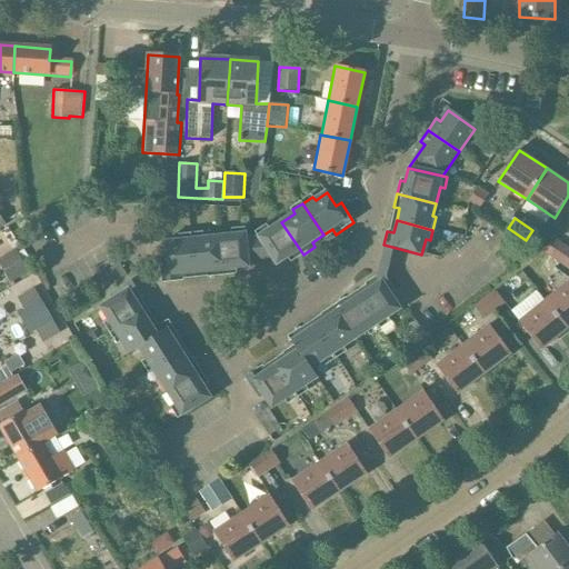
[(303,255),(281,222),(270,230),(268,226),(257,232),(260,238),(273,258),(278,266),(289,257),(292,262),(303,255)]
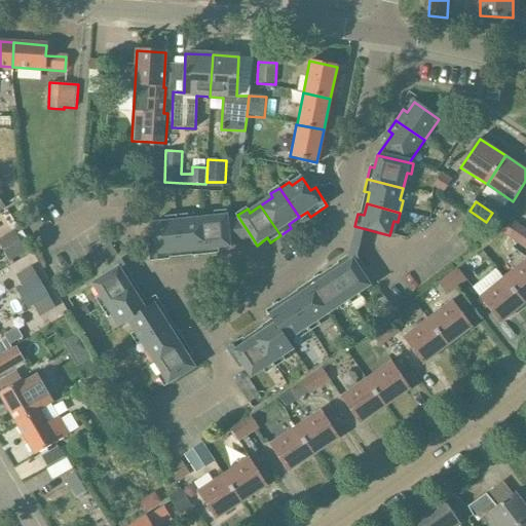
[(215,216),(201,217),(207,254),(219,252),(219,247),(230,246),(230,239),(228,221),(227,210),(215,212),(215,216)]
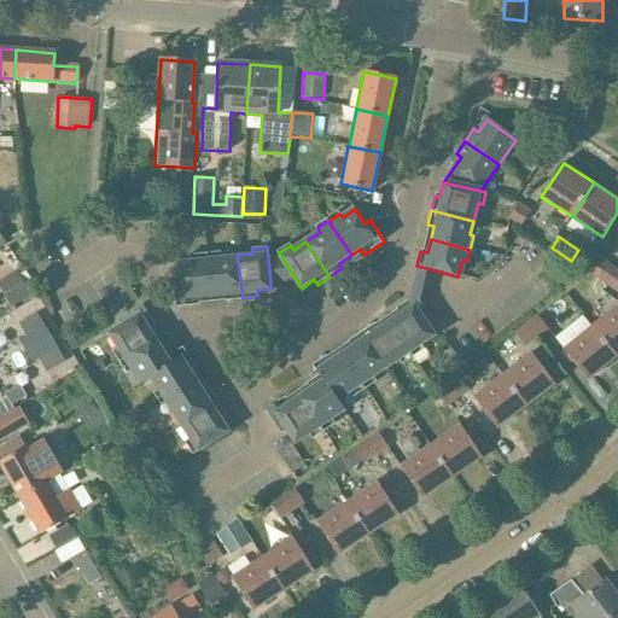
[(243,298),(237,255),(221,256),(220,252),(208,254),(214,296),(227,293),(227,299),(243,298)]
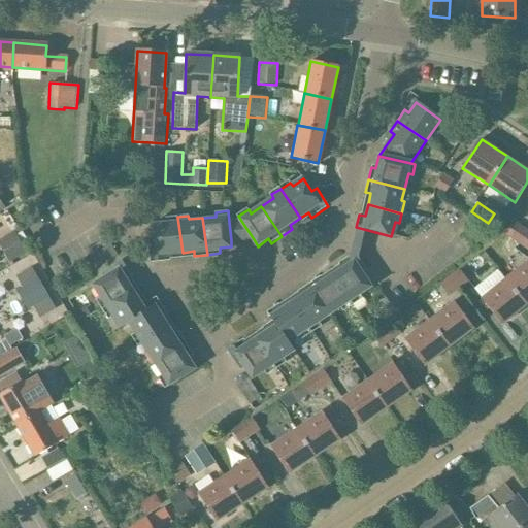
[(505,216),(496,228),(504,234),(517,242),(526,229),(505,216)]
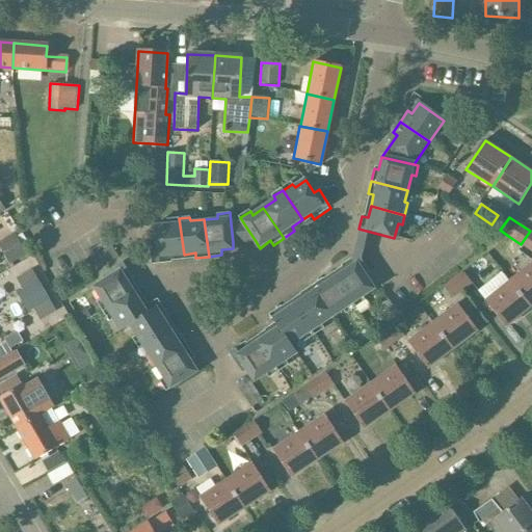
[(184,255),(179,218),(168,219),(168,222),(155,224),(157,239),(151,240),(153,264),(173,262),(171,256),(184,255)]
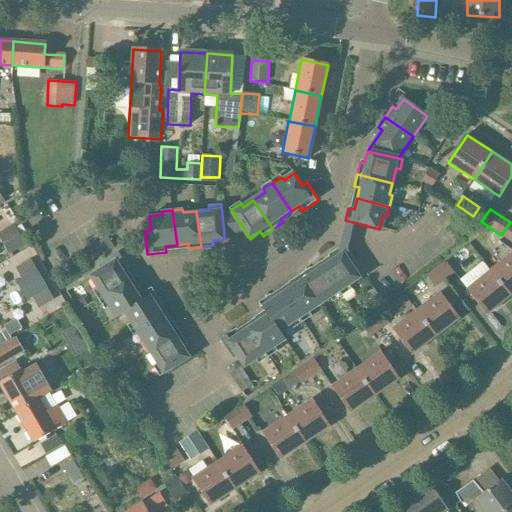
[(224,233),(246,232),(234,214),(222,215),(224,233)]
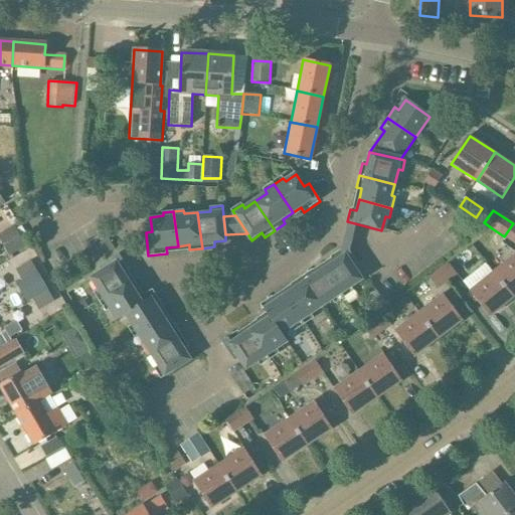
[(514,224),(513,223),(504,236),(514,243),(514,224)]
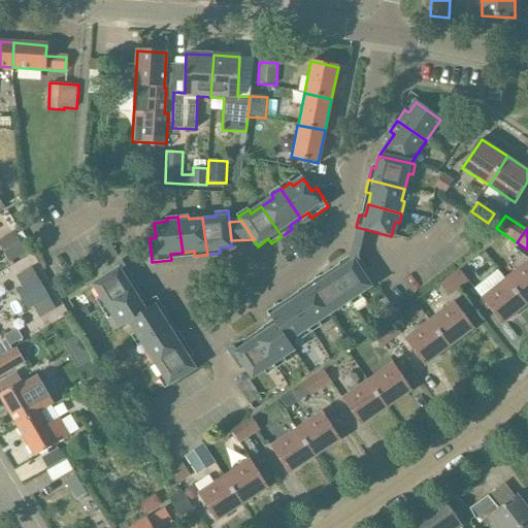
[(28,253),(15,232),(0,240),(0,245),(10,263),(28,253)]
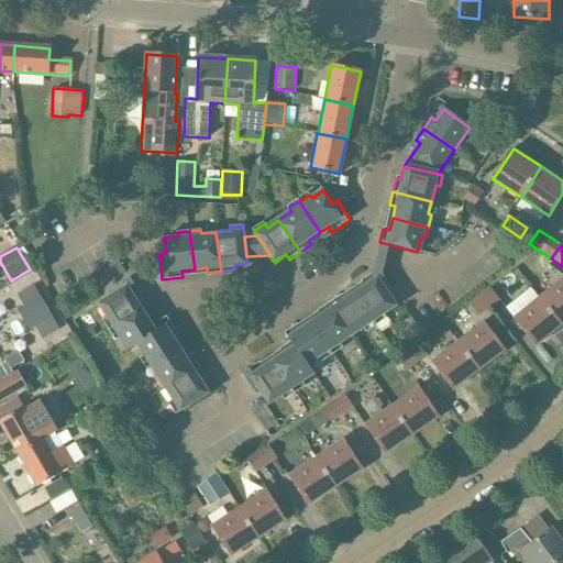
[(364,285),(354,291),(376,323),(385,317),(383,313),(395,306),(386,291),(390,288),(381,274),(382,272),(374,271),(373,273),(361,280),(364,285)]
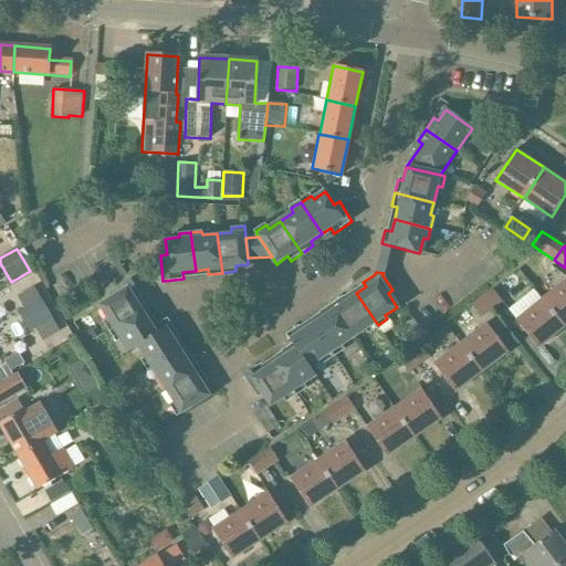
[(113,332),(144,312),(137,301),(143,297),(132,281),(112,293),(115,297),(102,306),(111,320),(107,322),(113,332)]
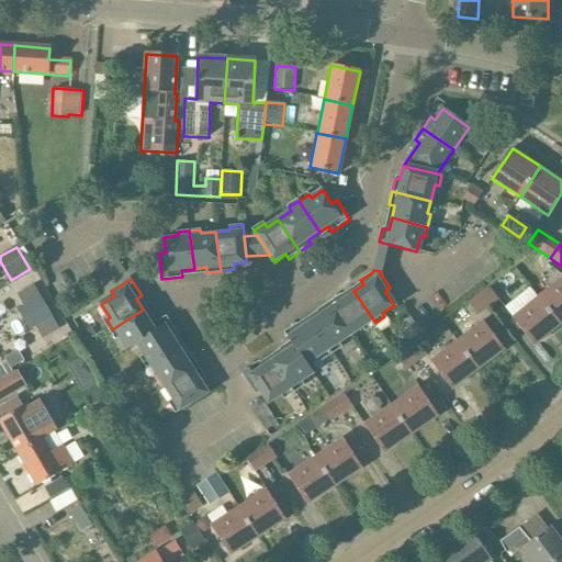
[(561,279),(539,298),(561,325),(561,324),(561,279)]
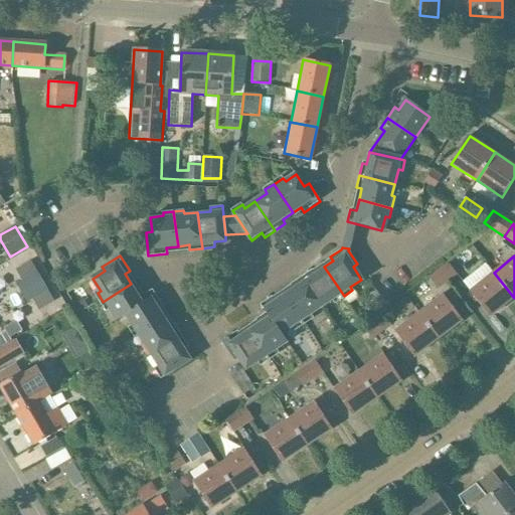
[(12,273),(38,311),(54,300),(28,262),(12,273)]
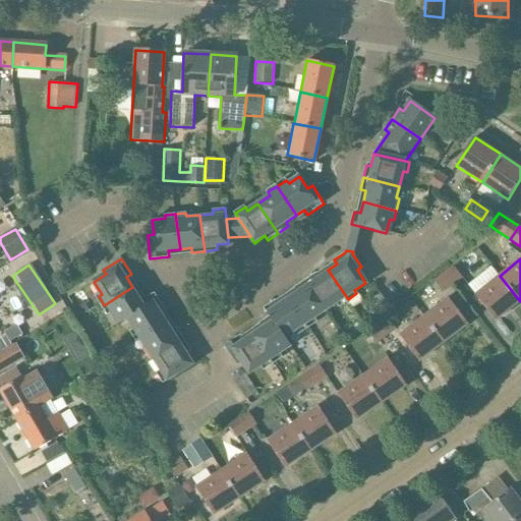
[(444,273),(454,285),(463,278),(454,265),(444,273)]
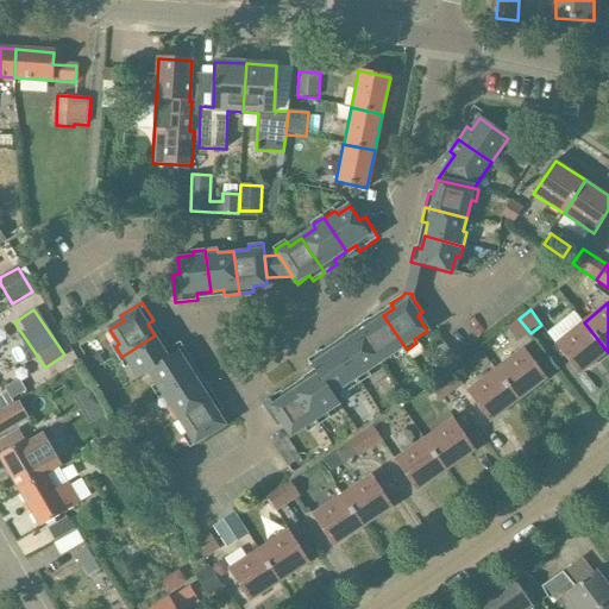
[(575,312),(547,333),(556,345),(579,375),(608,352),(584,322),(575,312)]
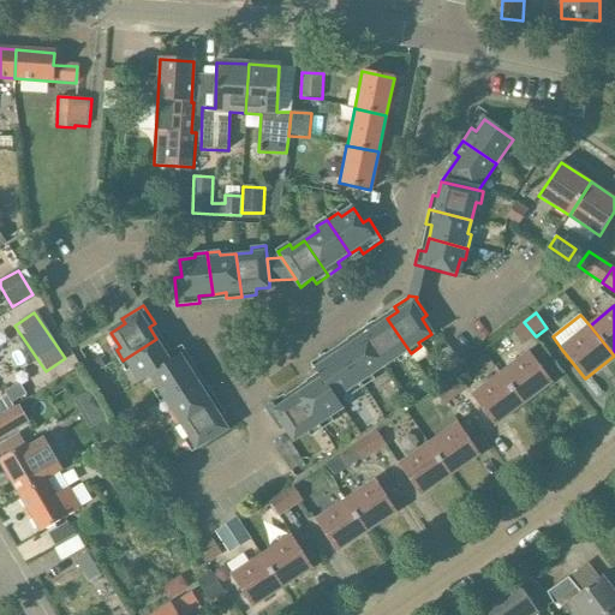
[(372,321),(359,330),(384,366),(396,357),(400,360),(411,353),(387,318),(376,327),(372,321)]
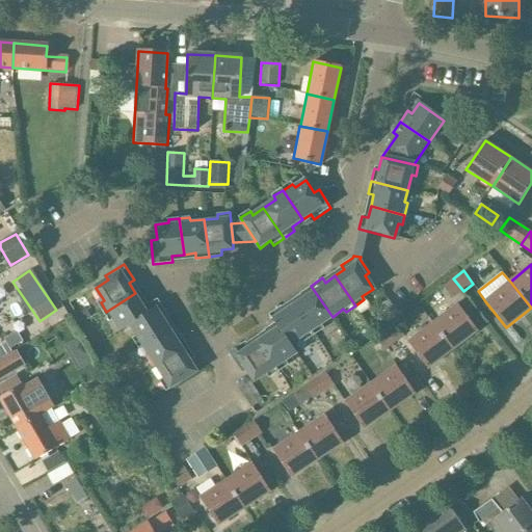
[(463,291),(453,278),(444,286),(453,298),(463,291)]
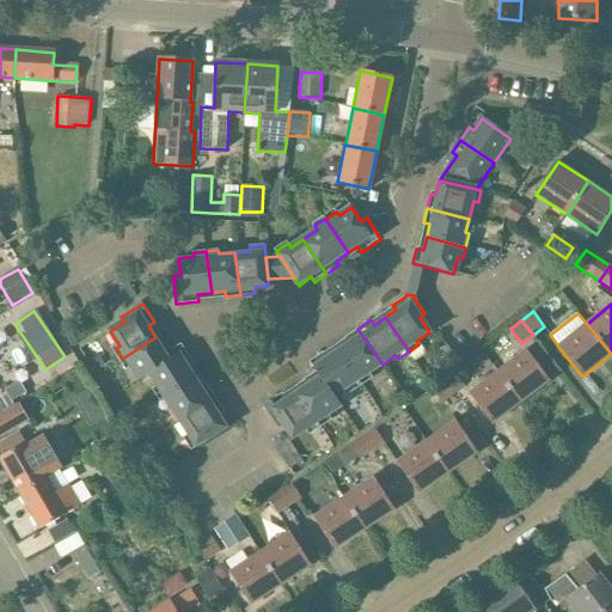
[(383,365),(357,329),(346,337),(349,342),(337,349),(361,384),(372,377),(369,373),(383,365)]
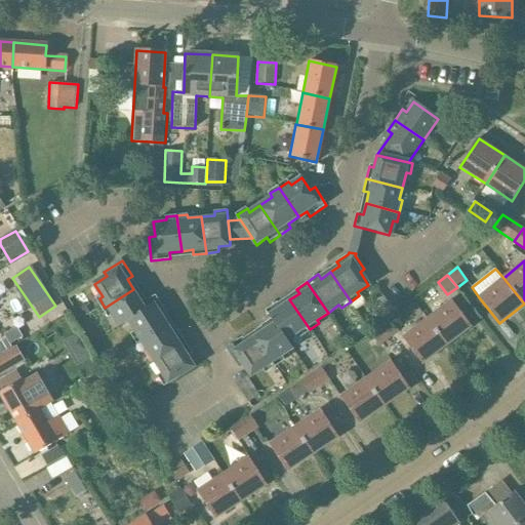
[(138,298),(133,289),(105,308),(111,316),(114,314),(121,326),(130,321),(160,301),(156,295),(148,301),(144,295),(138,298)]
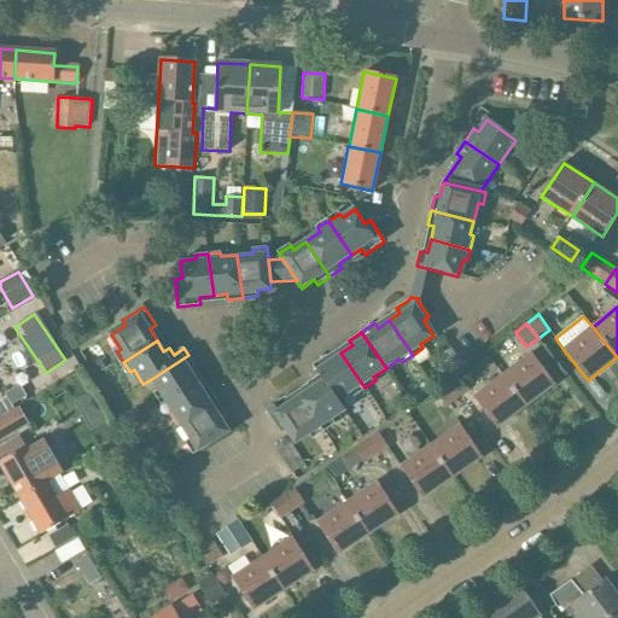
[(465,366),(453,349),(439,359),(452,375),(465,366)]
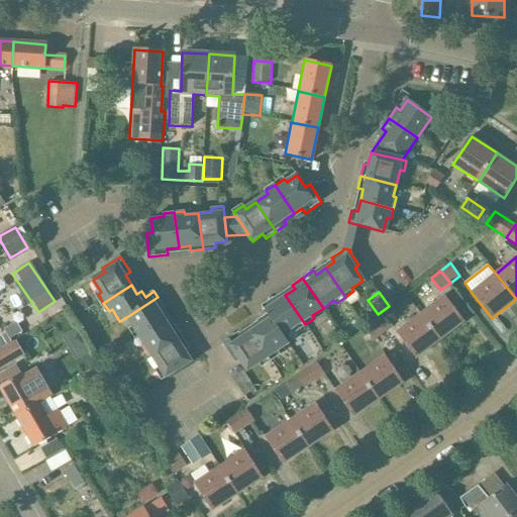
[(305,324),(285,295),(275,302),(272,298),(263,305),(268,313),(269,313),(283,334),(293,327),(296,331),(305,324)]
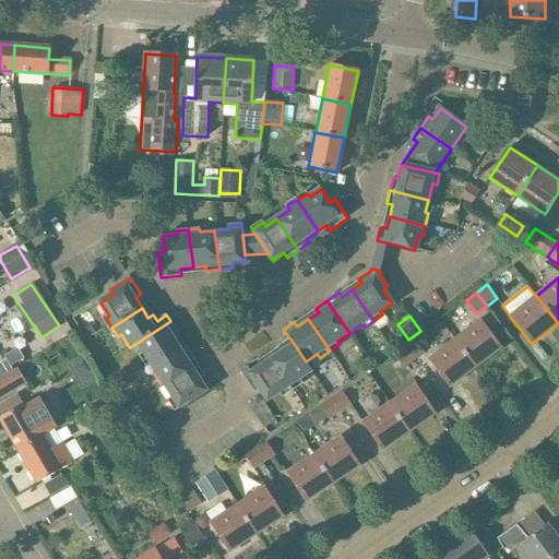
[(480,320),(454,341),(476,368),(501,348),(480,320)]
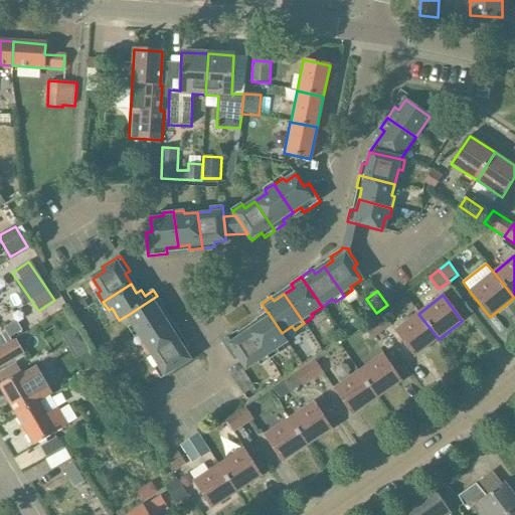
[(137,337),(165,319),(158,309),(163,306),(157,296),(128,315),(135,325),(131,328),(137,337)]
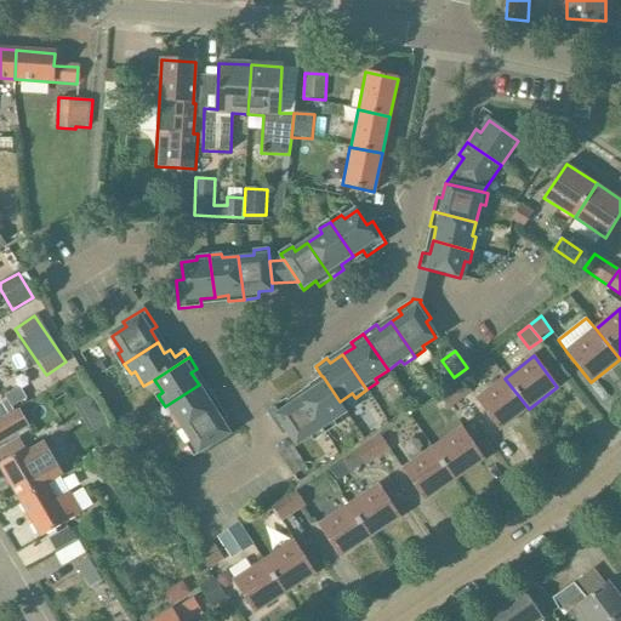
[(313,389),(301,398),(325,433),(336,426),(332,421),(347,411),(340,402),(323,376),(322,376),(309,385),(313,389)]
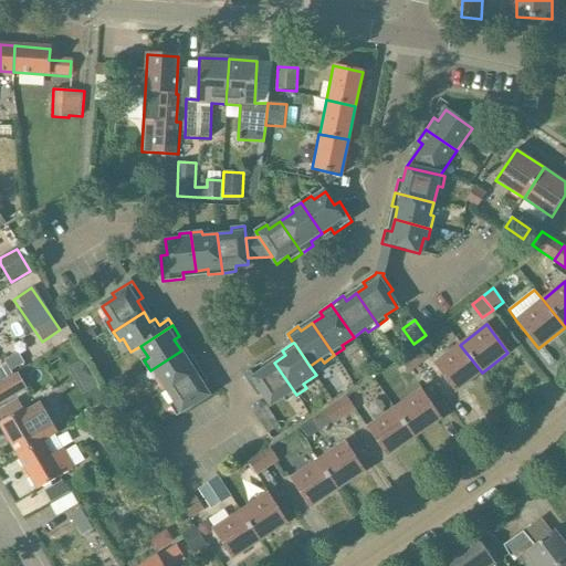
[(410,352),(420,366),(431,358),(420,344),(410,352)]
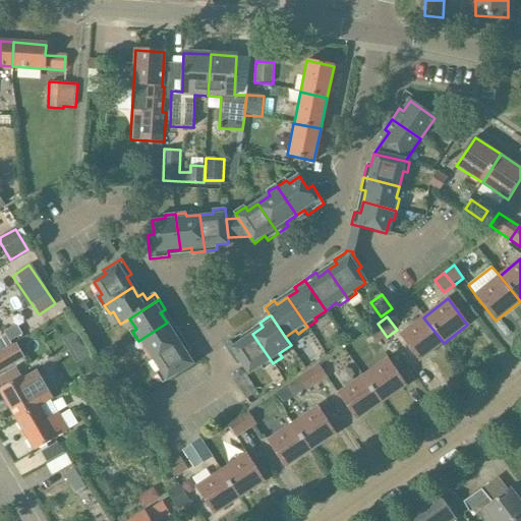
[(419,362),(444,343),(423,317),(399,336),(419,362)]
